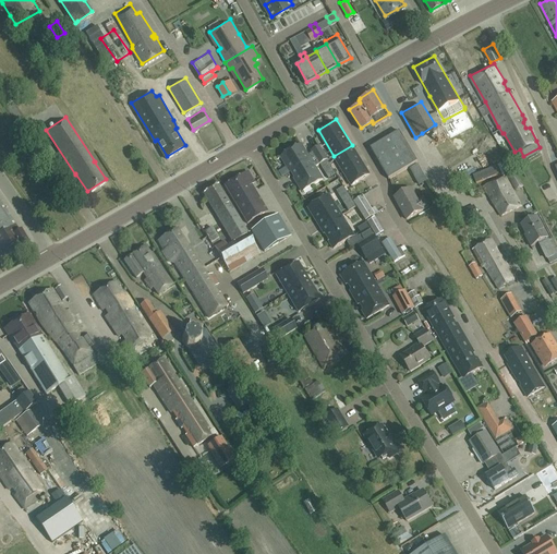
[(387,176),(415,159),(416,158),(398,128),(370,145),(387,176)]
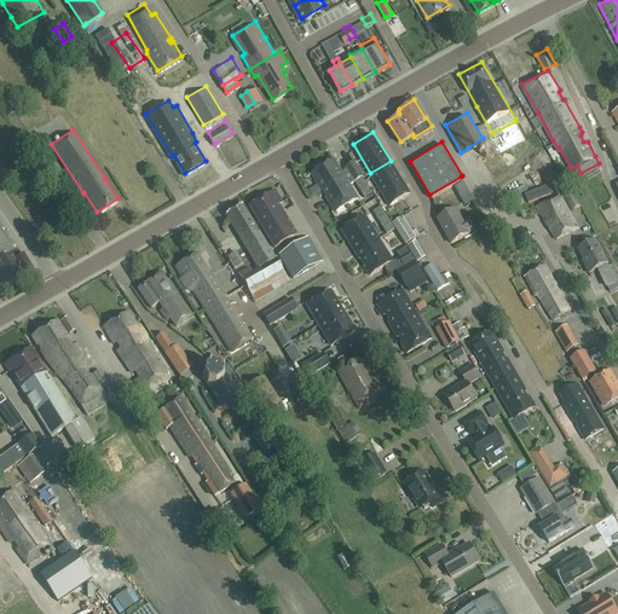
[(340,168),(333,156),(310,171),(321,186),(344,173),(348,181),(362,173),(352,158),(345,163),(345,164),(340,168)]
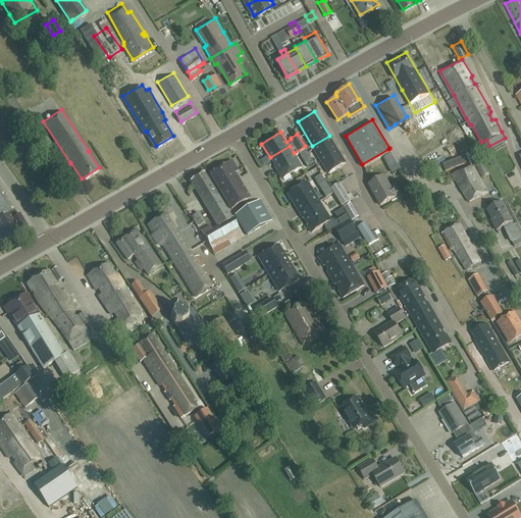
[(329,136),(312,146),(327,170),(344,160),(329,136)]
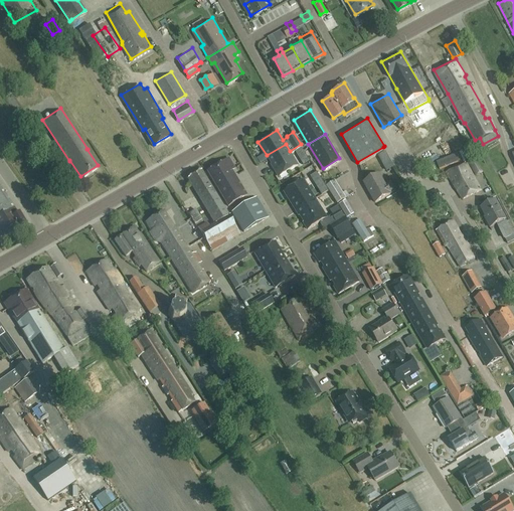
[(469,143),(474,154),(483,150),(479,139),(469,143)]
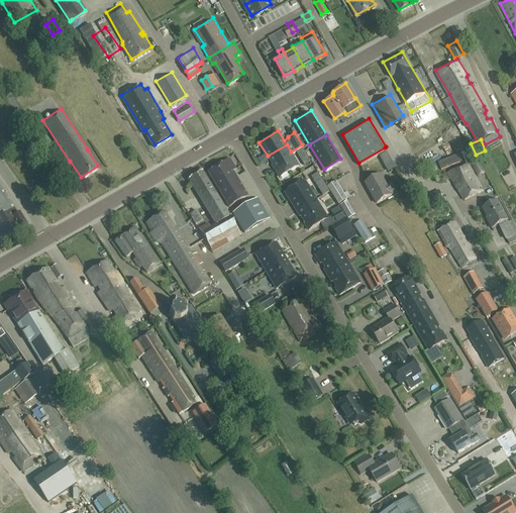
[(291,151),(287,144),(268,156),(270,156),(273,161),(272,162),(279,174),(298,163),(291,151)]
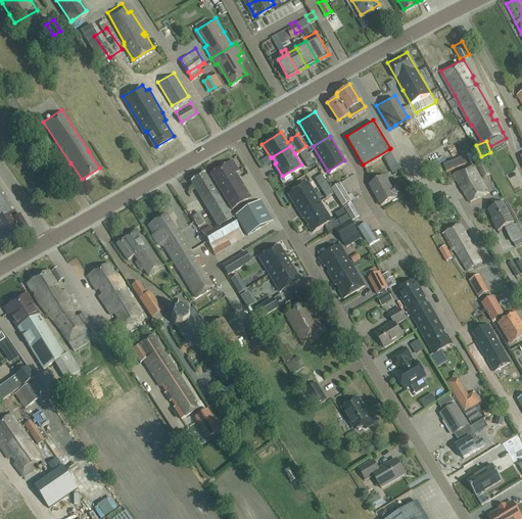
[(314,159),(305,146),(299,150),(307,163),(314,159)]
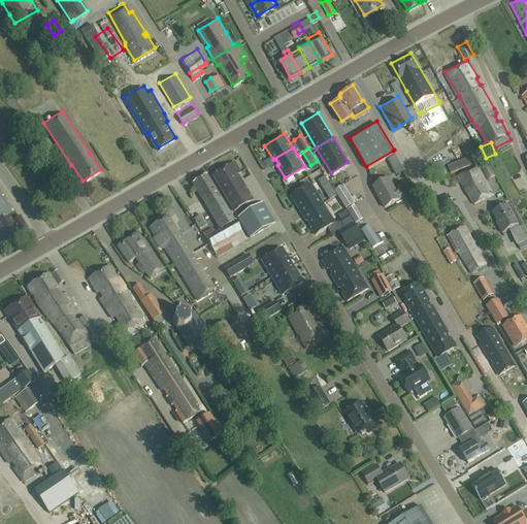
[(232,207),(252,196),(236,171),(239,169),(233,159),(211,171),(232,207)]
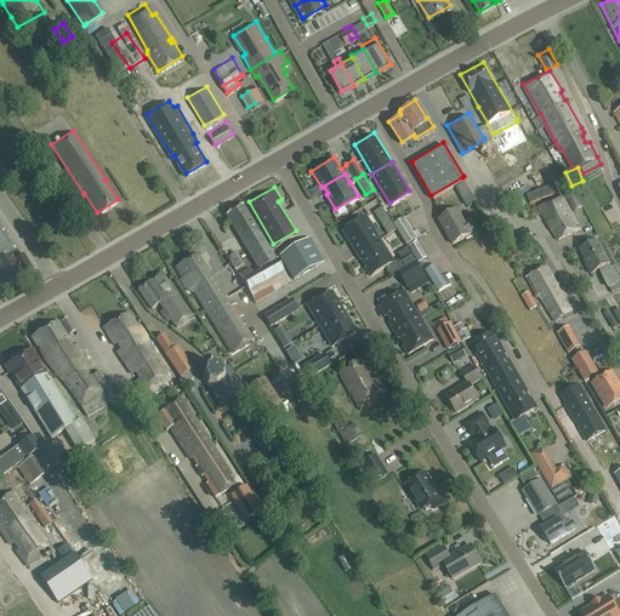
[(468,187),(460,192),(465,200),(473,195),(468,187)]
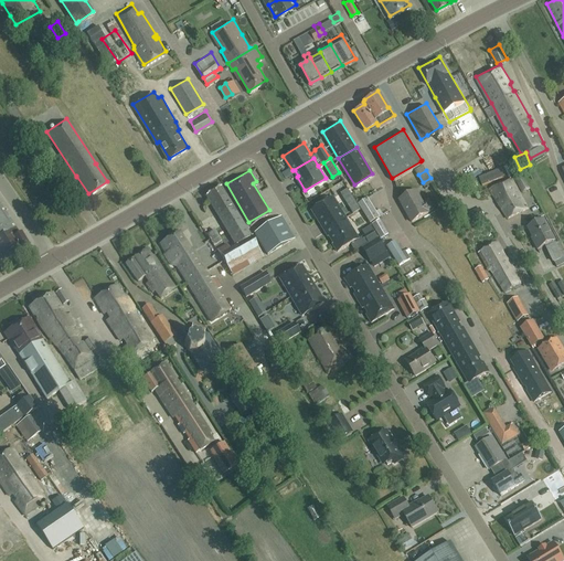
[(521,190),(529,186),(522,171),(513,176),(521,190)]
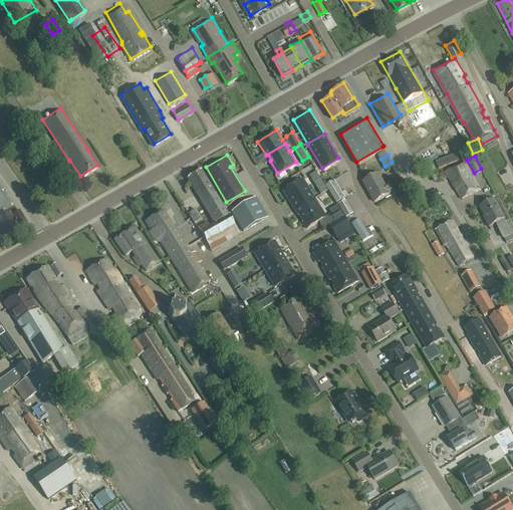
[(461,196),(478,187),(464,161),(445,169),(452,183),(461,196)]
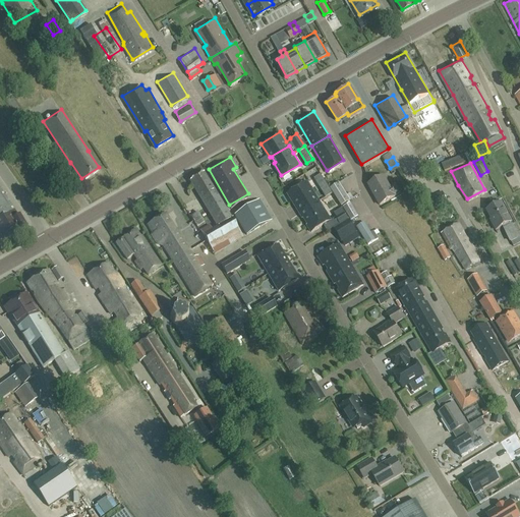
[(216,222),(229,214),(203,169),(188,178),(216,222)]
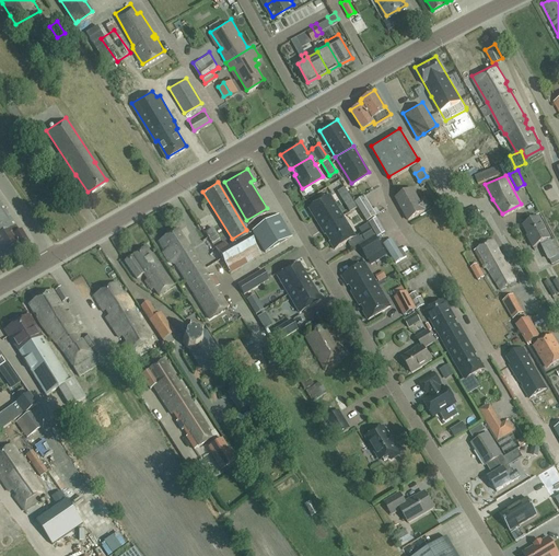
[(336,188),(348,209),(356,204),(344,183),(336,188)]
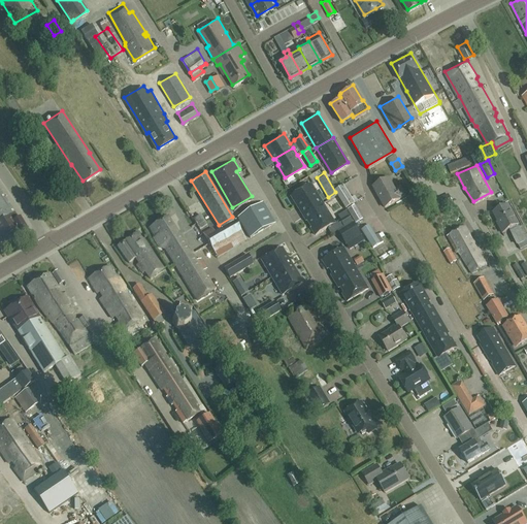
[(388,175),(372,184),(384,204),(399,196),(398,195),(404,192),(399,183),(393,186),(388,175)]
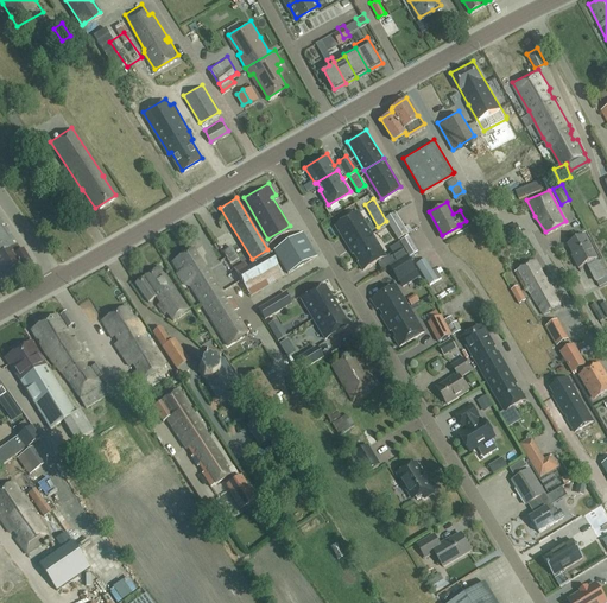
[(397,235),(406,229),(393,208),(384,215),(397,235)]
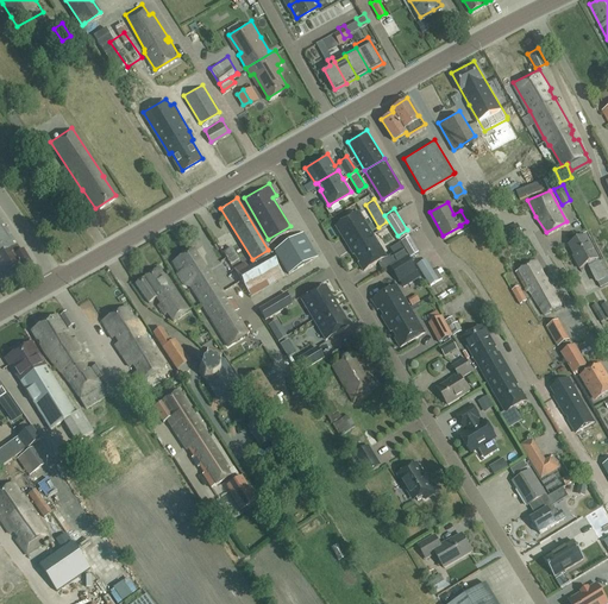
[(349,245),(371,231),(357,209),(336,222),(340,231),(343,231),(346,237),(345,239),(349,245)]
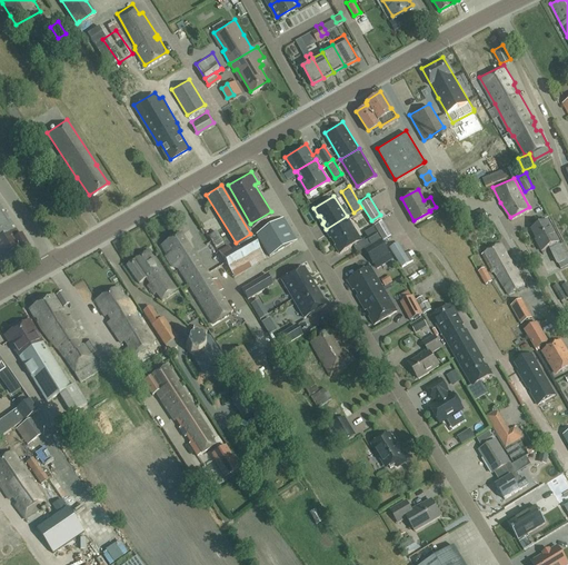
[(18,233),(0,205),(0,257),(2,260),(19,249),(19,250),(28,245),(20,231),(18,233)]
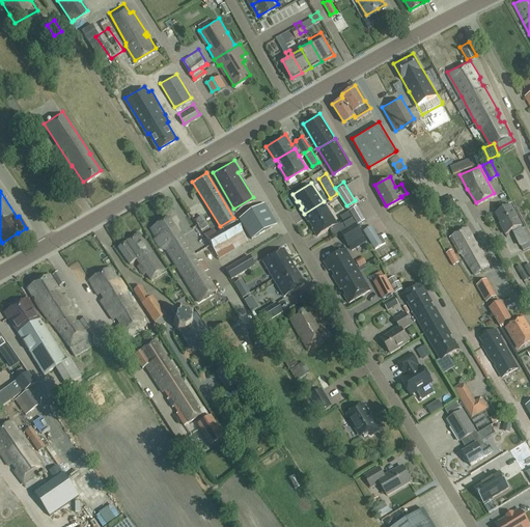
[(450,192),(434,199),(439,211),(455,203),(450,192)]
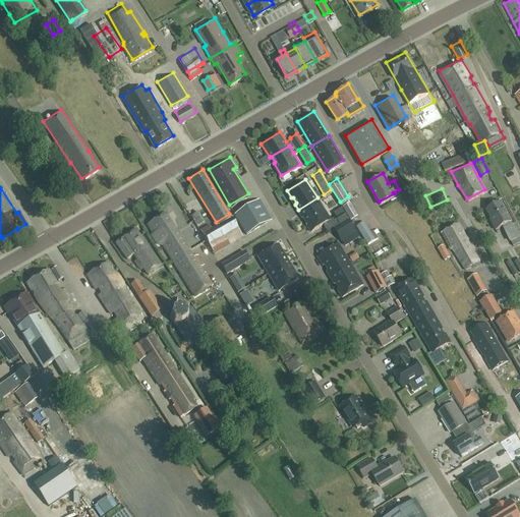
[(271,217),(258,196),(252,199),(232,212),(245,232),(271,217)]
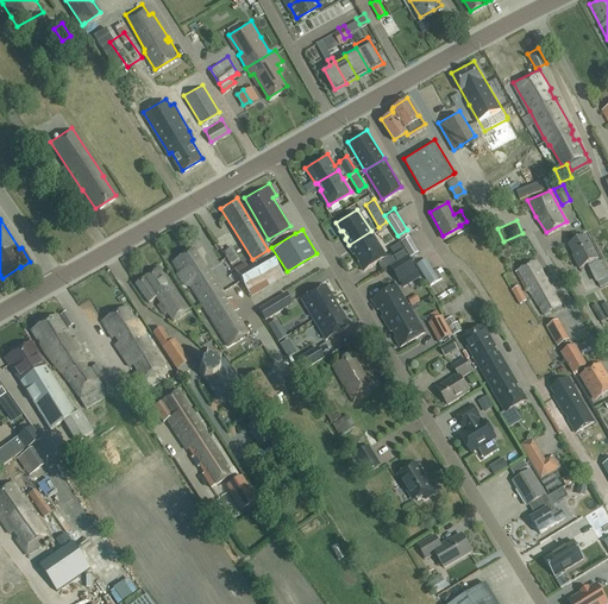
[(349,245),(352,251),(356,251),(359,257),(358,259),(363,268),(384,253),(371,231),(349,245)]
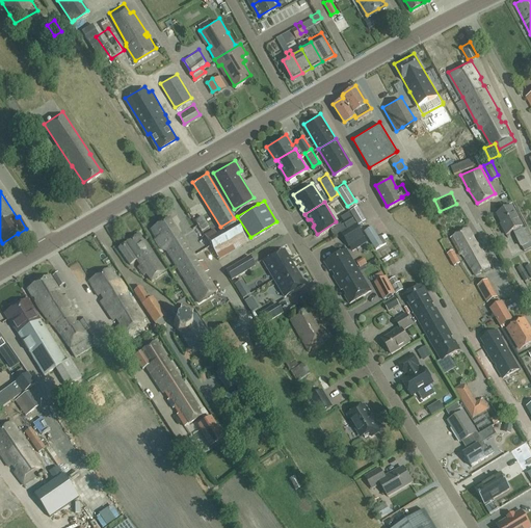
[(522,226),(521,223),(510,203),(496,211),(502,223),(501,223),(505,231),(511,228),(520,244),(524,242),(527,247),(530,244),(530,234),(526,223),(522,226)]
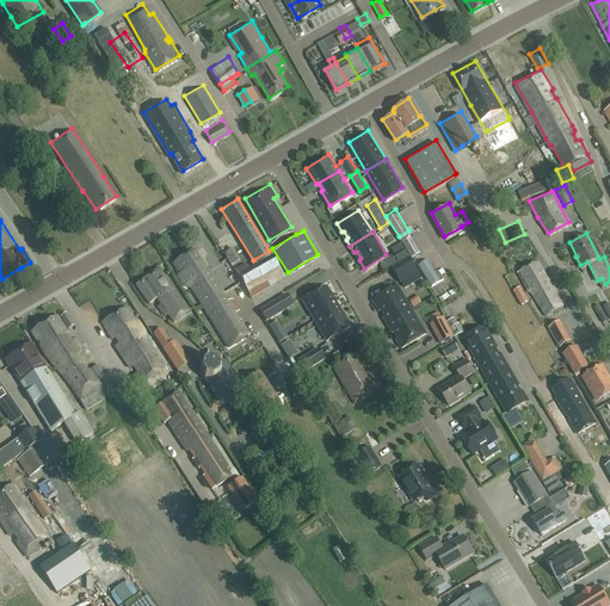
[(396,240),(388,246),(392,252),(401,246),(396,240)]
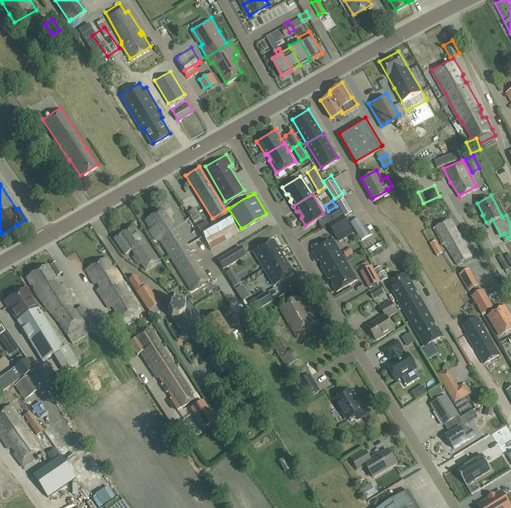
[(192,219),(199,214),(193,205),(186,209),(192,219)]
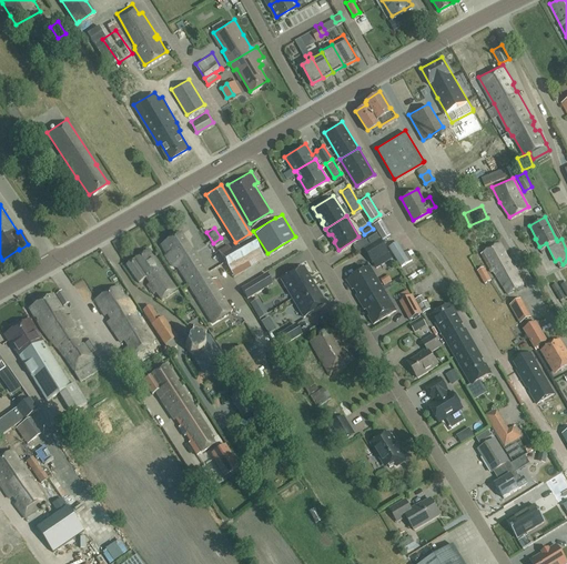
[(186,282),(206,270),(205,270),(206,269),(193,247),(191,248),(179,229),(160,241),(164,249),(163,253),(170,263),(175,265),(186,282)]
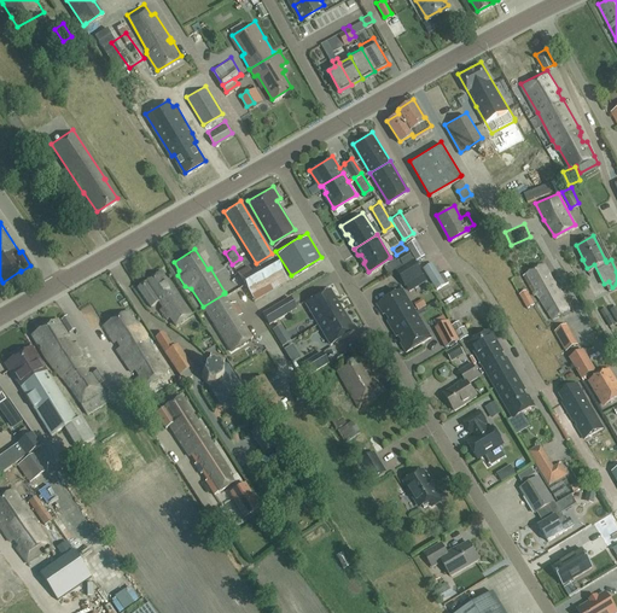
[(402,262),(412,256),(408,249),(397,255),(402,262)]
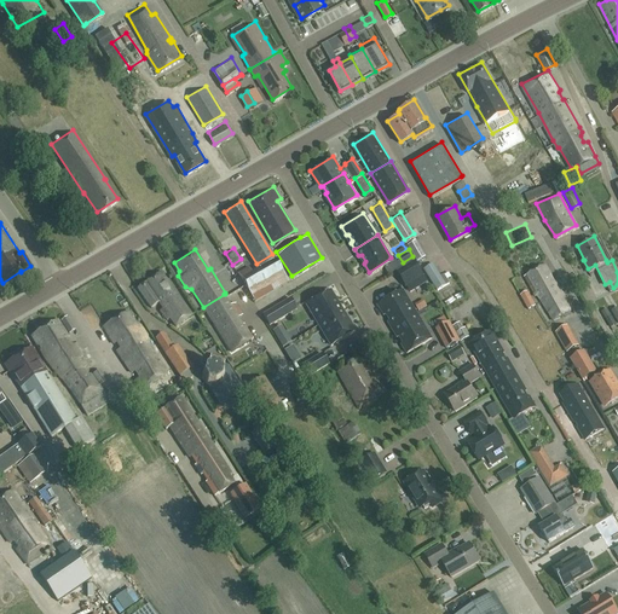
[(272,254),(256,264),(256,265),(250,268),(247,262),(236,270),(253,297),(287,278),(273,254),(273,255),(272,254)]
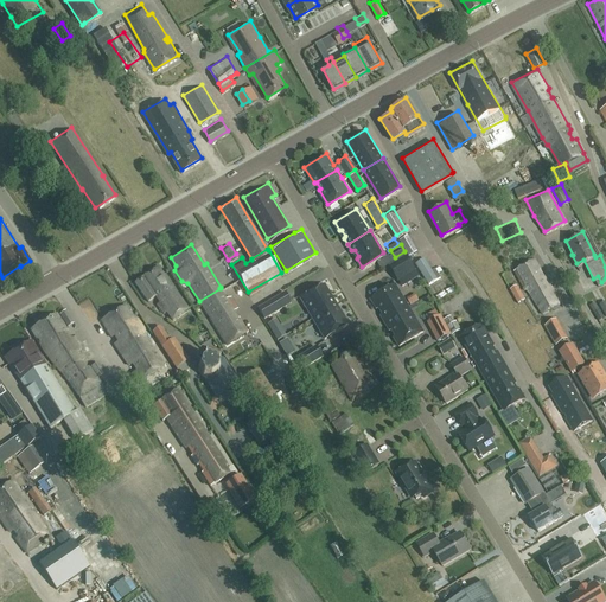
[(406,253),(389,263),(397,276),(409,269),(413,275),(418,273),(406,253)]
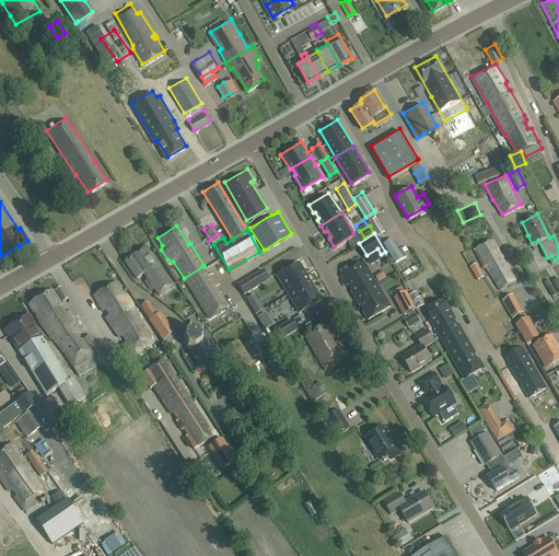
[(508,263),(492,235),(473,247),(480,258),(481,257),(500,286),(514,277),(513,276),(515,274),(509,262),(508,263)]
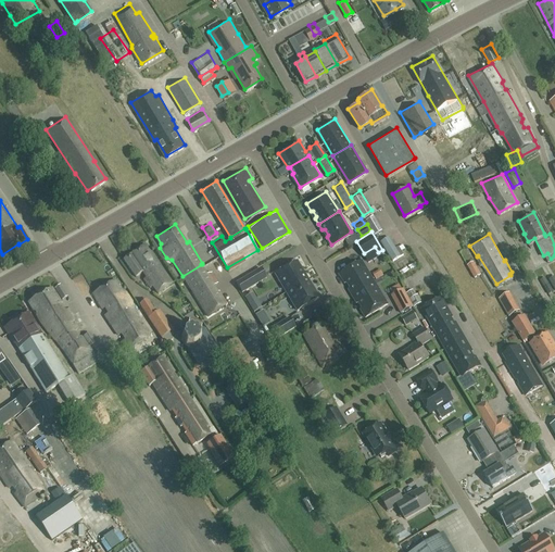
[(387,235),(380,239),(392,258),(403,251),(398,243),(394,246),(387,235)]
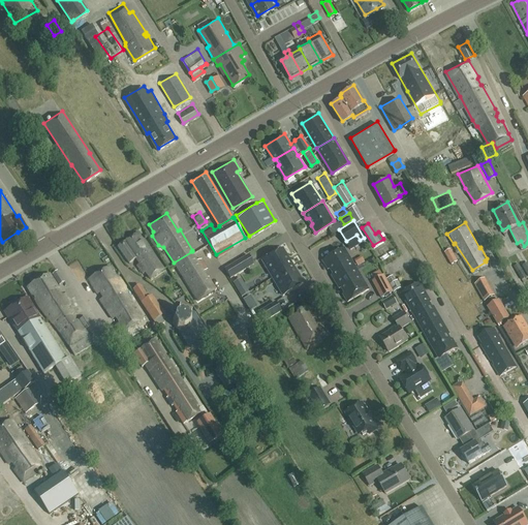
[(162,266),(136,229),(116,243),(128,260),(134,255),(137,260),(135,263),(142,271),(144,269),(149,276),(162,266)]
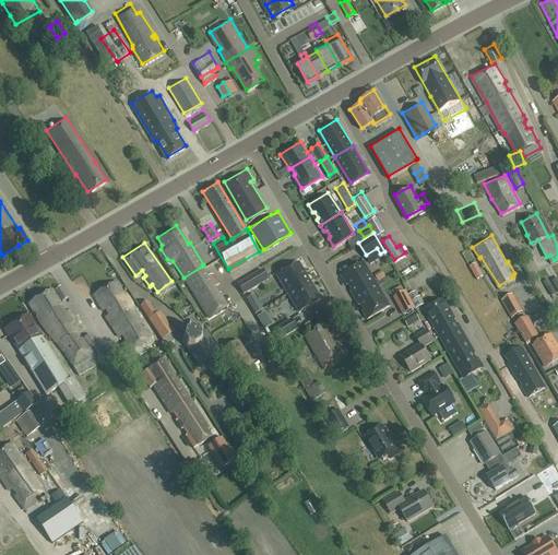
[(286,291),(308,278),(297,259),(275,272),(286,291)]
